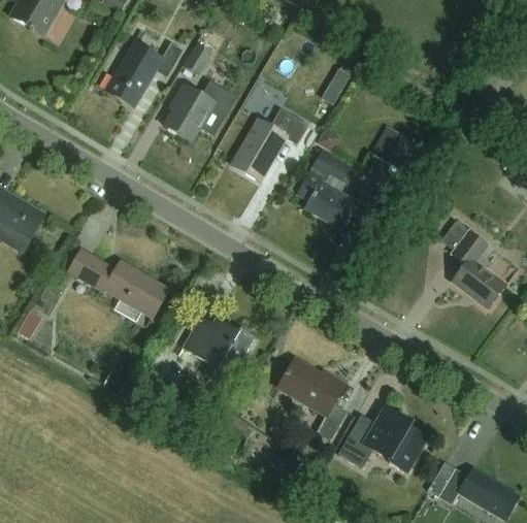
[(44,35),(63,0),(19,0),(10,15),(44,35)]
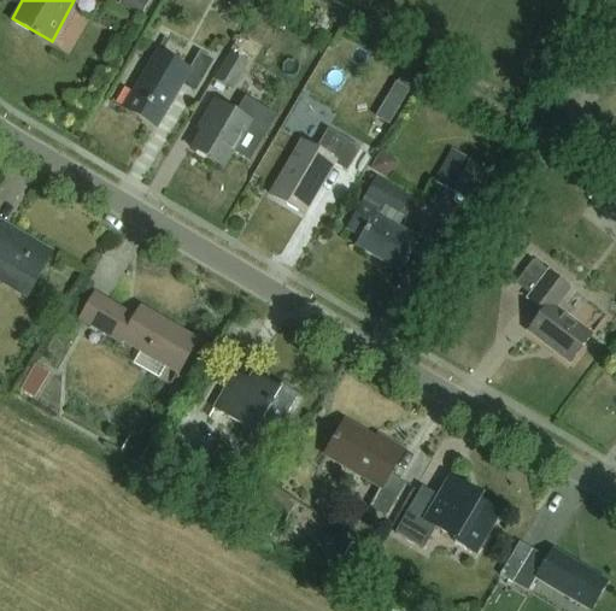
[(119,0),(119,1),(141,15),(148,0),(119,0)]
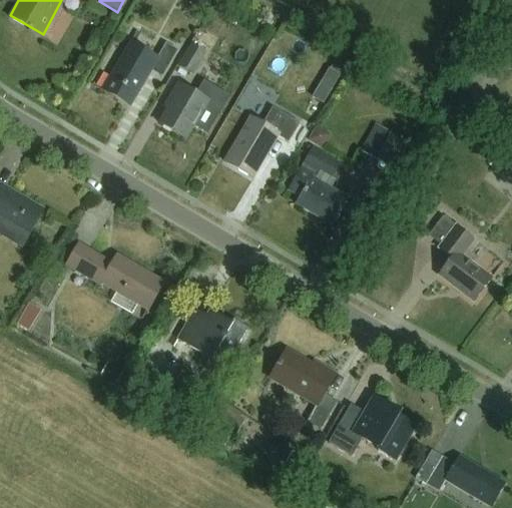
[(199,10),(209,0),(190,0),(199,10)]
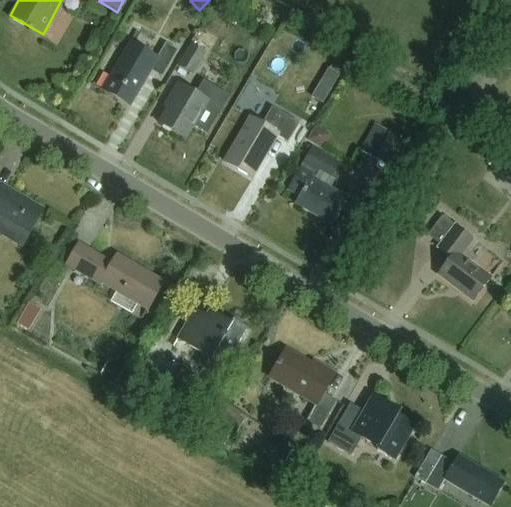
[(162,75),(177,49),(166,42),(157,56),(131,40),(102,88),(129,104),(151,68),(162,75)]
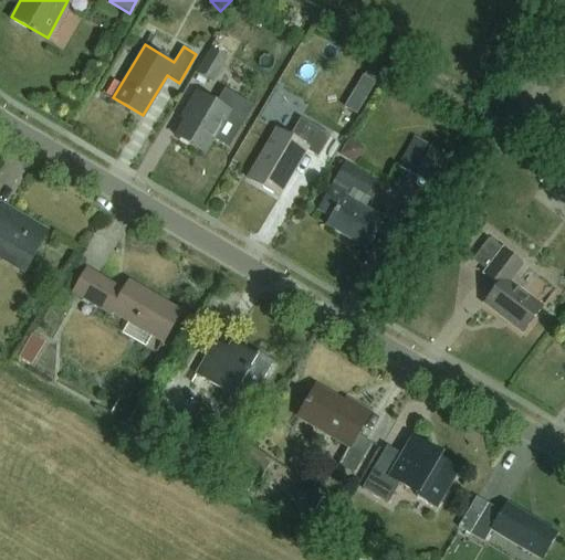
[(198,69),(216,80),(230,56),(212,45),(198,69)]
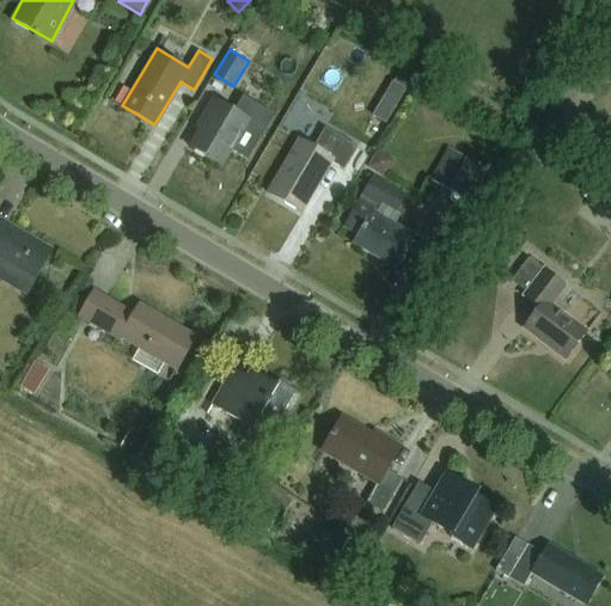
[(220,163),(248,118),(212,97),(200,117),(205,120),(189,145),(220,163)]
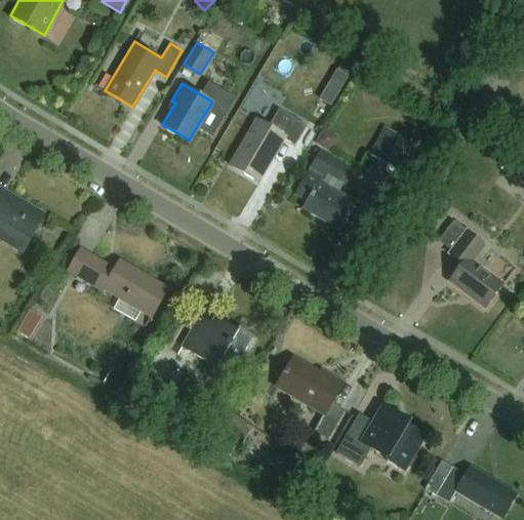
[(257,119),(231,164),(258,181),(284,137),(295,144),(307,124),(279,108),(268,125),(257,119)]
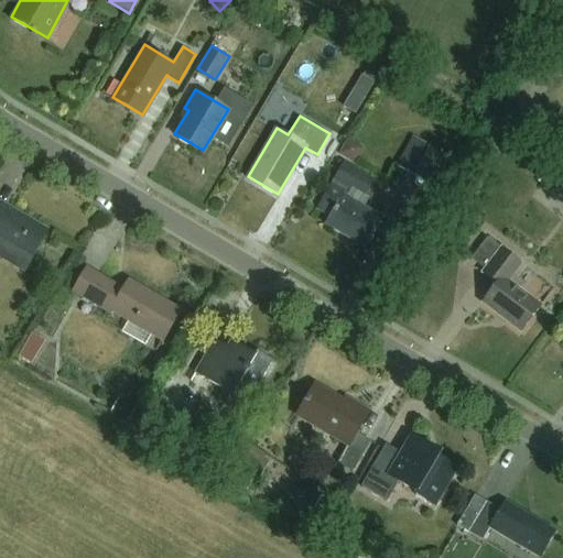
[(337,149),(355,159),(365,141),(347,131),(337,149)]
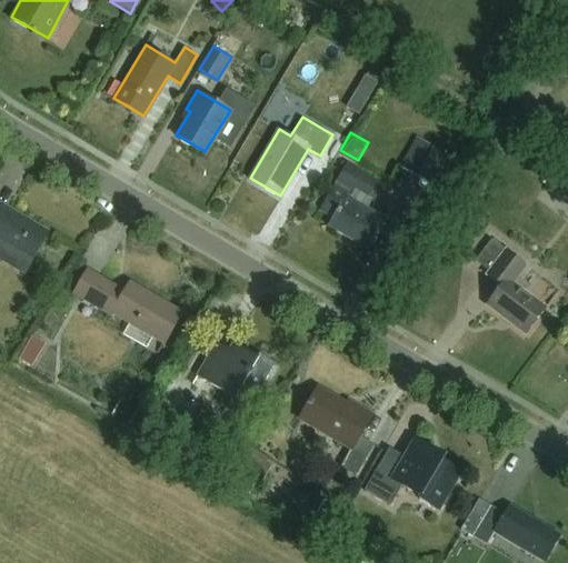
[(431,182),(448,152),(417,134),(400,164),(431,182)]
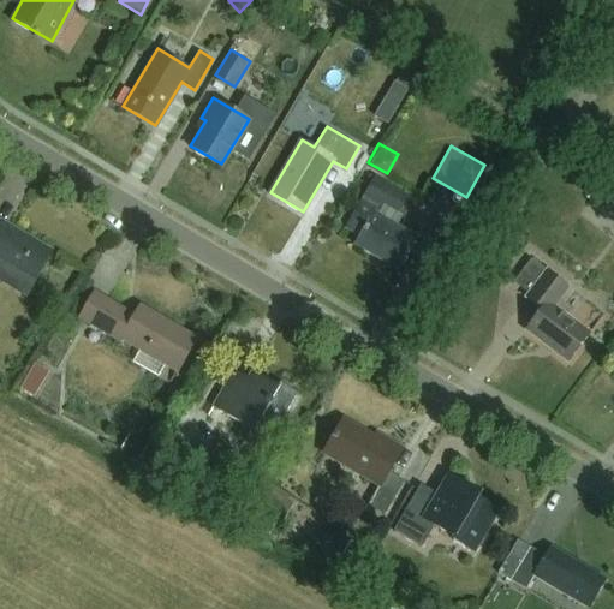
[(376,173),(345,224),(362,233),(357,239),(400,266),(418,237),(375,210),(381,201),(398,212),(410,193),(376,173)]
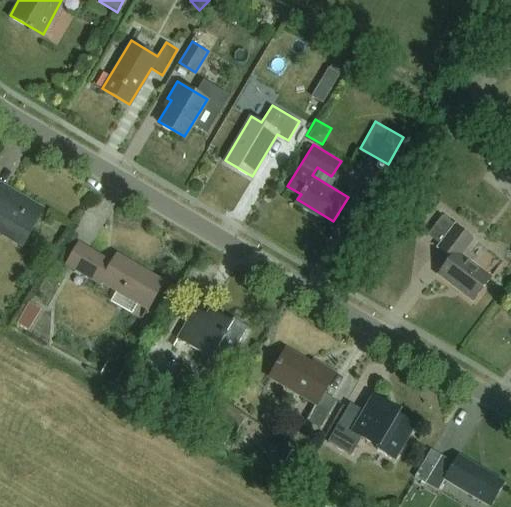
[(496,169),(510,180),(510,163),(504,159),(496,169)]
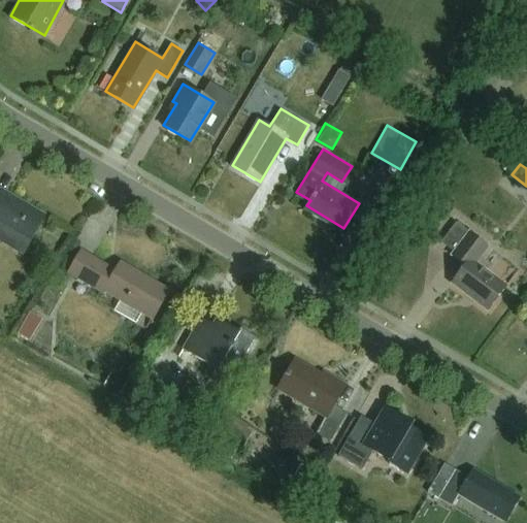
[(0,220),(29,237),(42,215),(0,189),(0,220)]
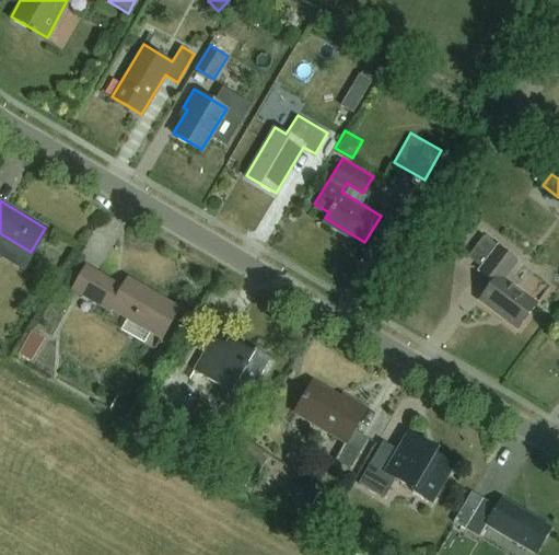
[(482,234),(466,256),(480,266),(478,269),(492,281),(478,299),(516,328),(536,302),(503,277),(516,259),(482,234)]
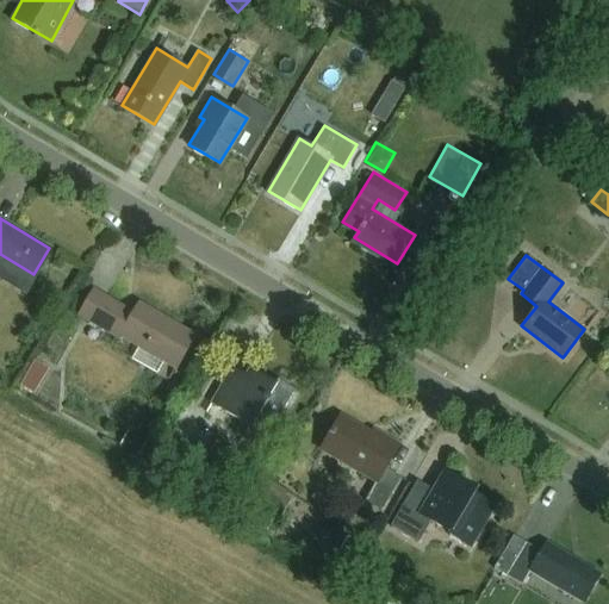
[(176,366),(196,334),(141,302),(135,312),(93,287),(78,312),(120,337),(123,334),(176,366)]
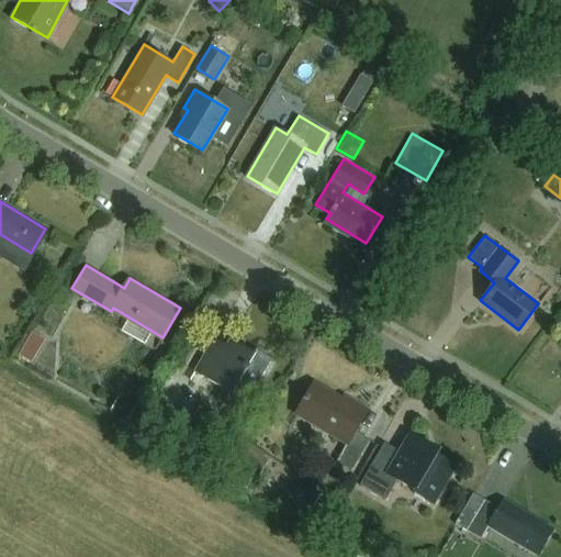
[(31,360),(44,335),(33,329),(19,354),(31,360)]
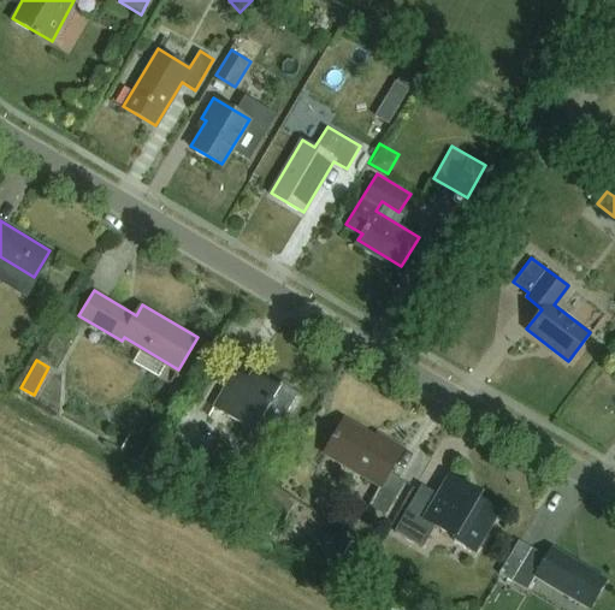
[(231,369),(211,404),(242,422),(236,433),(265,450),(271,439),(277,427),(297,392),(279,382),(277,385),(252,369),(246,378),(231,369)]
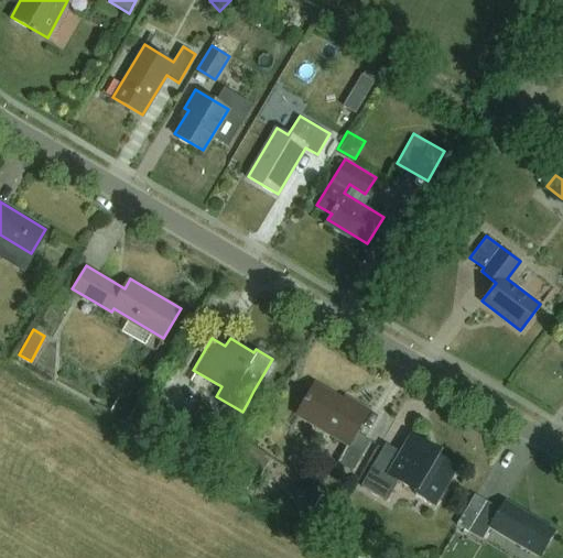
[(314,383),(298,413),(347,441),(337,459),(353,468),(370,437),(357,429),(369,408),(355,401),(353,404),(314,383)]
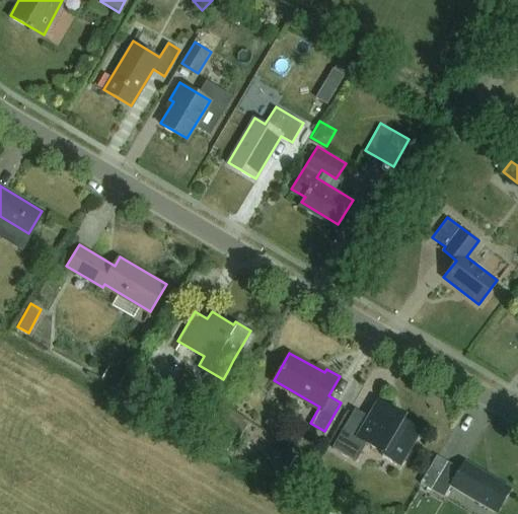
[(398,462),(419,429),(401,419),(403,415),(379,400),(366,424),(351,414),(333,445),(356,459),(366,441),(382,451),(381,452),(398,462)]
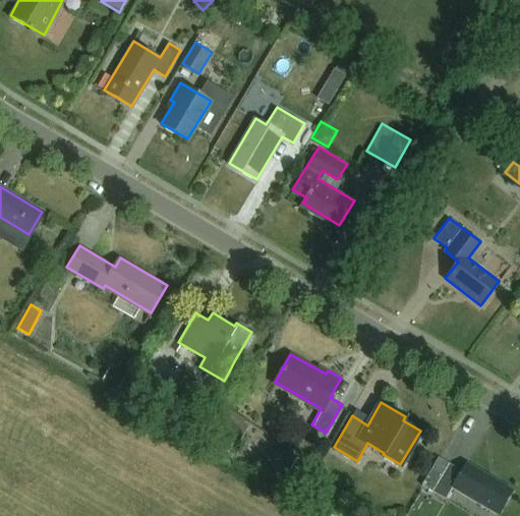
[(241,437),(249,422),(231,412),(223,426),(241,437)]
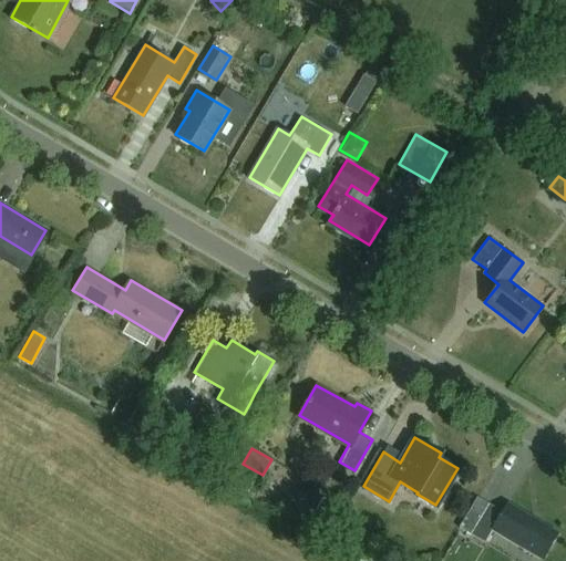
[(247,491),(254,479),(238,469),(230,482),(246,491),(247,491)]
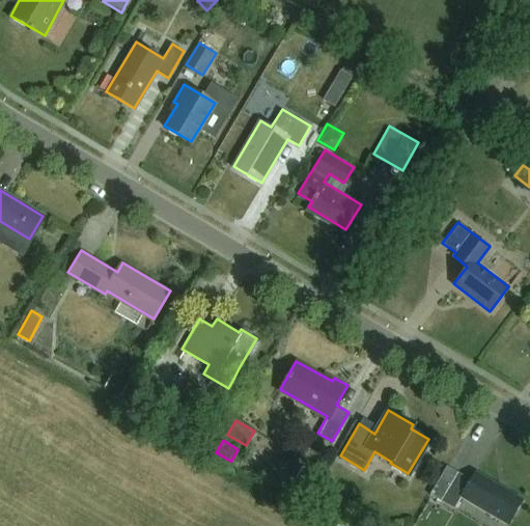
[(446,465),(430,493),(454,506),(462,494),(509,522),(524,498),(476,471),(472,479),(446,465)]
